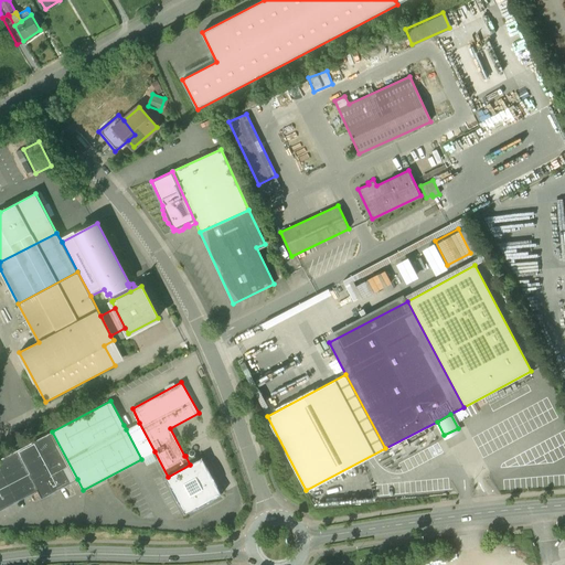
[(155,451),(139,423),(126,429),(141,459),(155,451)]
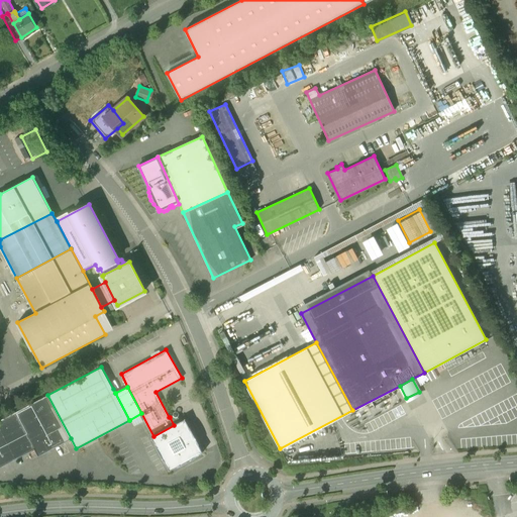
[(71,438),(47,395),(15,412),(34,448),(38,455),(71,438)]
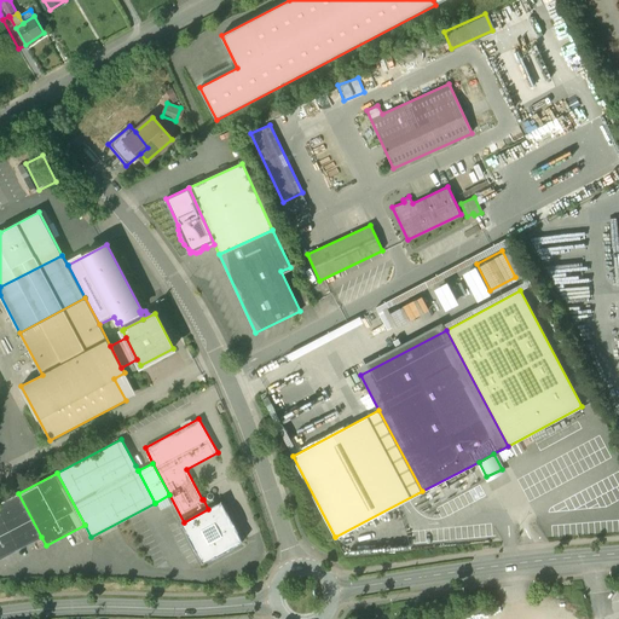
[(18,493),(0,503),(0,559),(41,537),(18,493)]
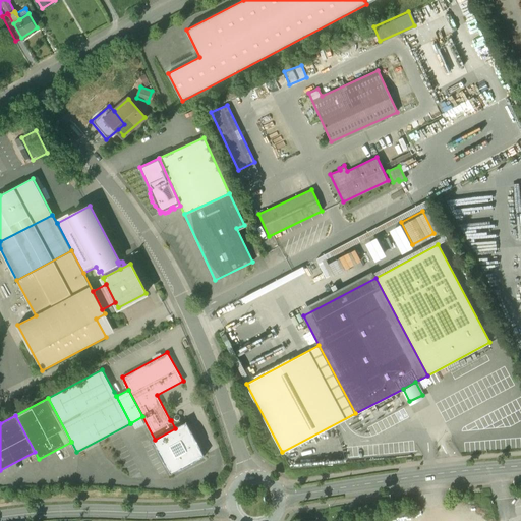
[(155,440),(154,440),(159,451),(165,462),(171,473),(182,468),(193,462),(193,461),(205,456),(198,445),(199,444),(192,432),(186,422),(175,428),(155,440)]
